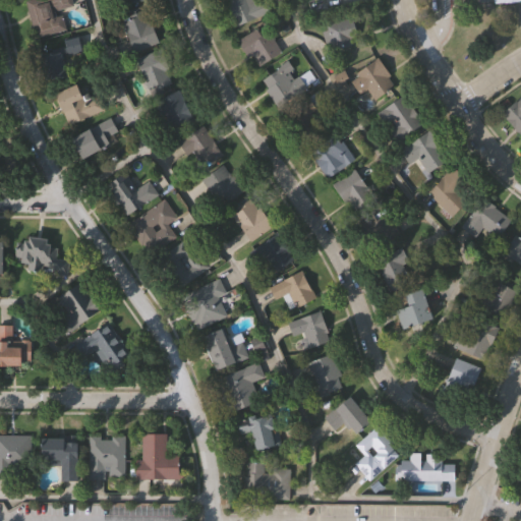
[(69,29),(38,36),(30,0),(74,0),(76,5),(64,8),(69,29)]
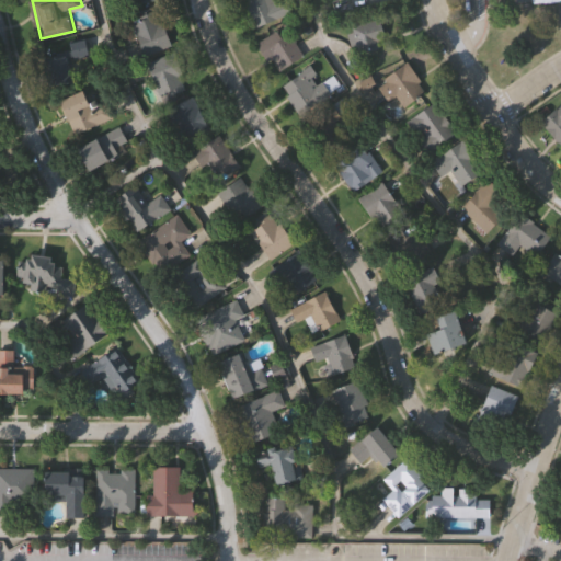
[(277,0),(282,19),(253,25),(247,0),(277,0)]
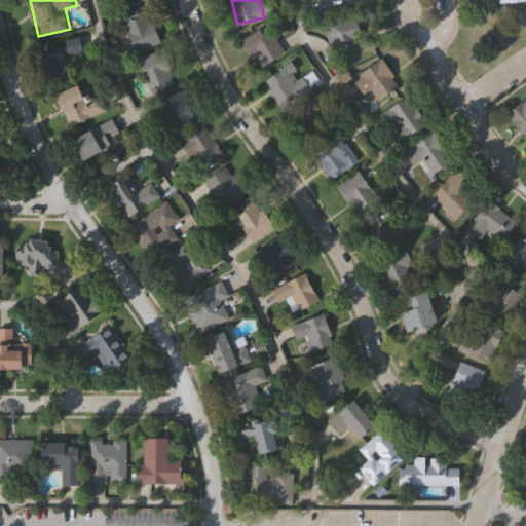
[(163,41),(139,51),(124,20),(149,8),(163,41)]
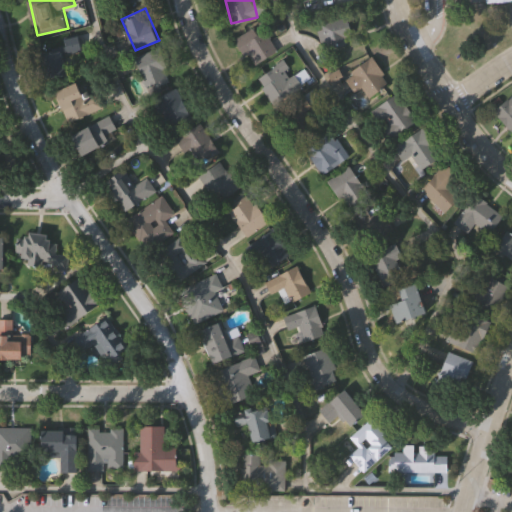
[(356,39),(330,49),(321,24),(347,15),(356,39)]
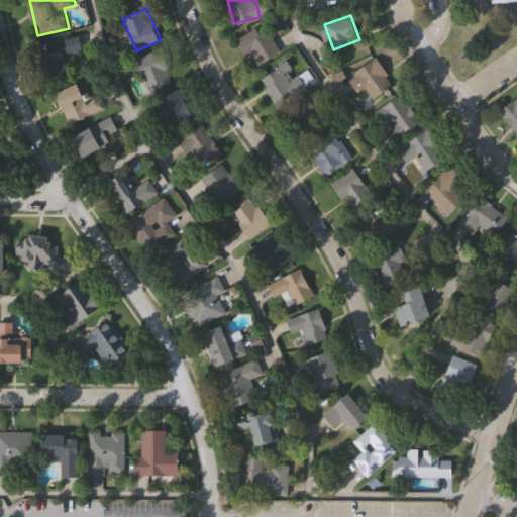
[(281,53),(254,67),(238,37),(265,23),(281,53)]
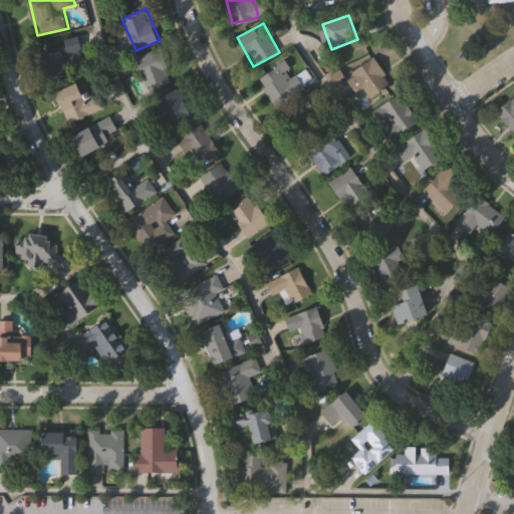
[(67,53),(65,38),(80,36),(82,51),(67,53)]
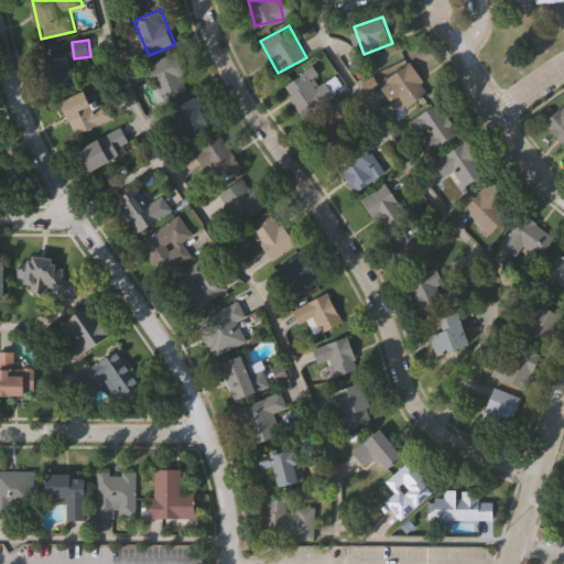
[(74,85),(51,88),(46,54),(69,51),(74,85)]
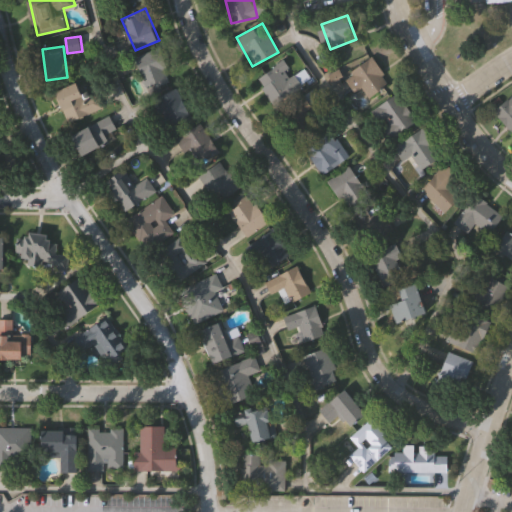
[(136,58),(160,46),(170,66),(164,69),(169,80),(151,89),(136,58)]
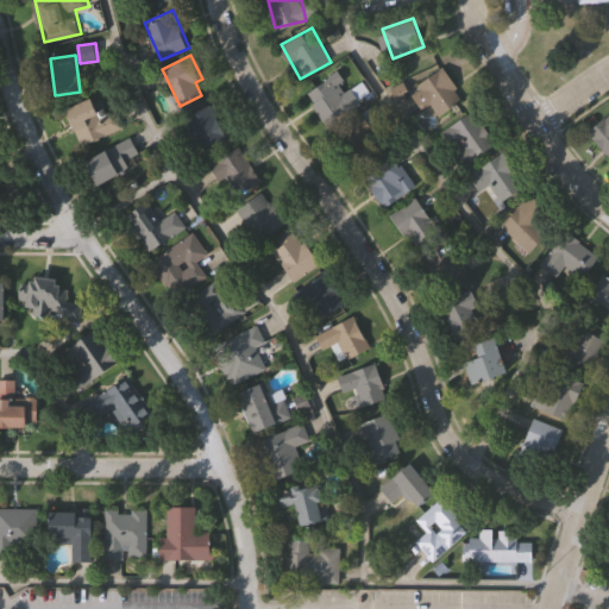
[(465,83),(453,117),(419,104),(431,70),(465,83)]
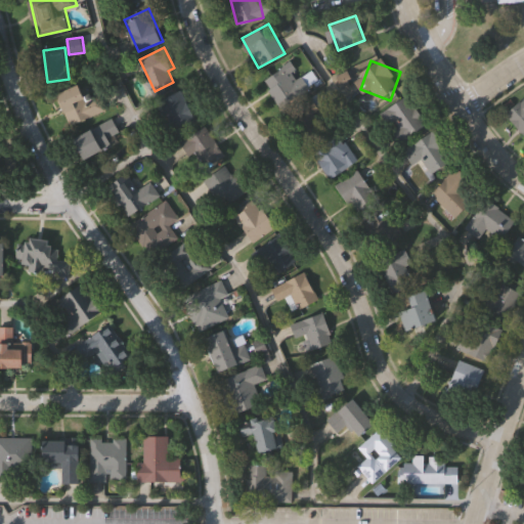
[(99,94),(107,110),(76,124),(61,93),(81,84),(88,100),(99,94)]
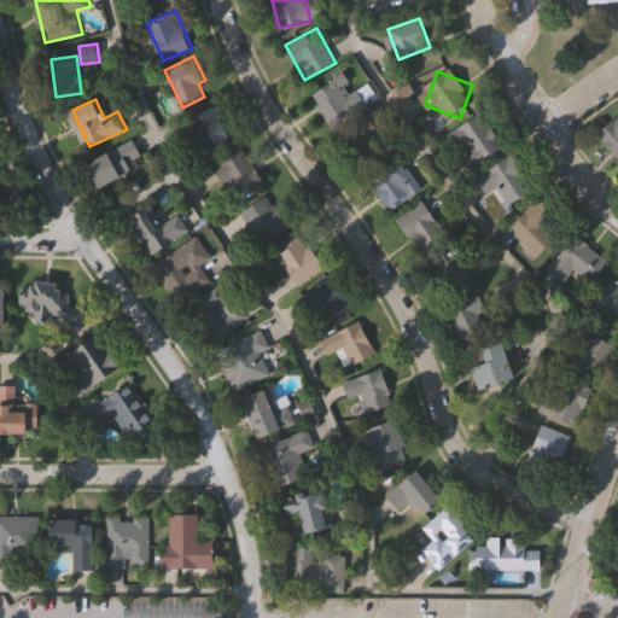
[(208,156),(188,120),(214,106),(233,143),(208,156)]
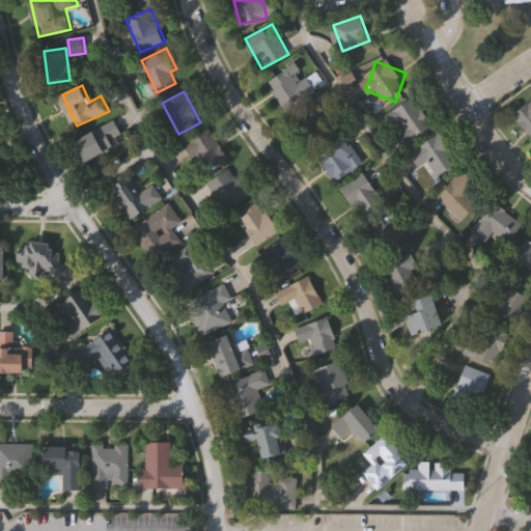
[(387,115),(412,95),(435,124),(409,144),(387,115)]
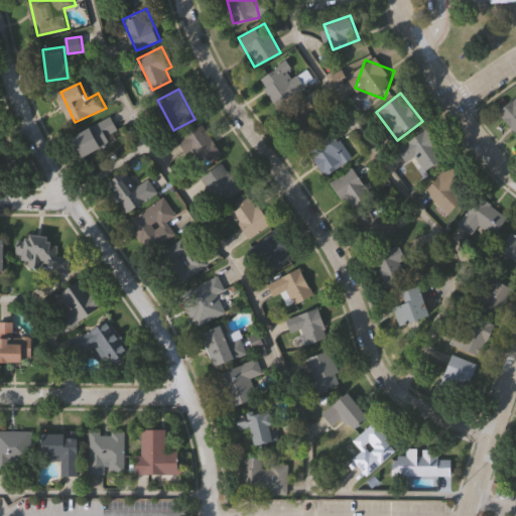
[(312,113),(323,122),(309,136),(285,115),(304,94),(318,107),(312,113)]
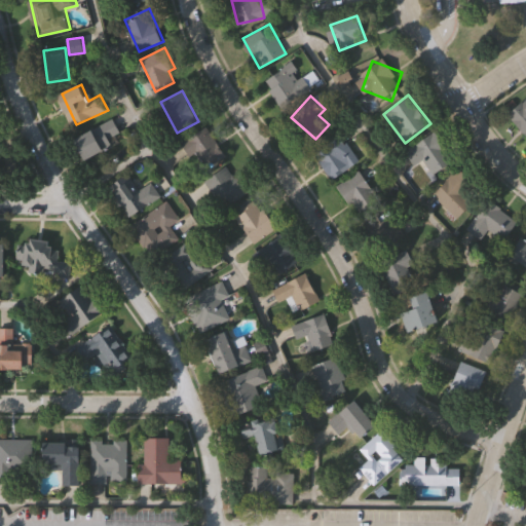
[(525,133),(510,115),(525,100),(525,133)]
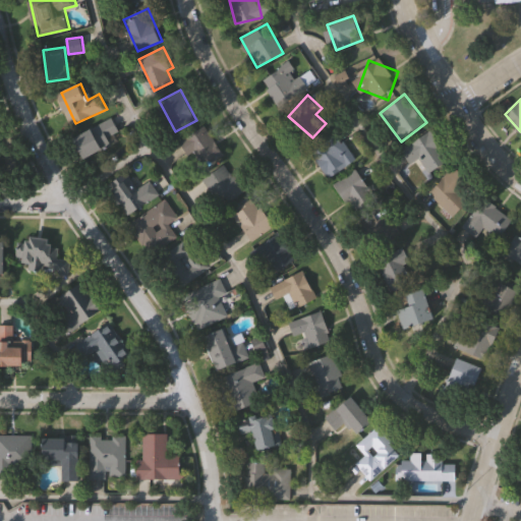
[(74,137),(111,117),(122,137),(87,158),(74,137)]
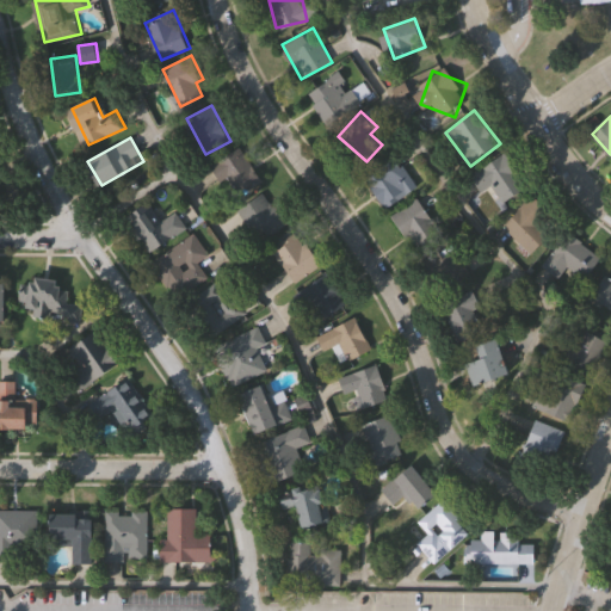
[(211,166),(242,147),(264,184),(234,202),(211,166)]
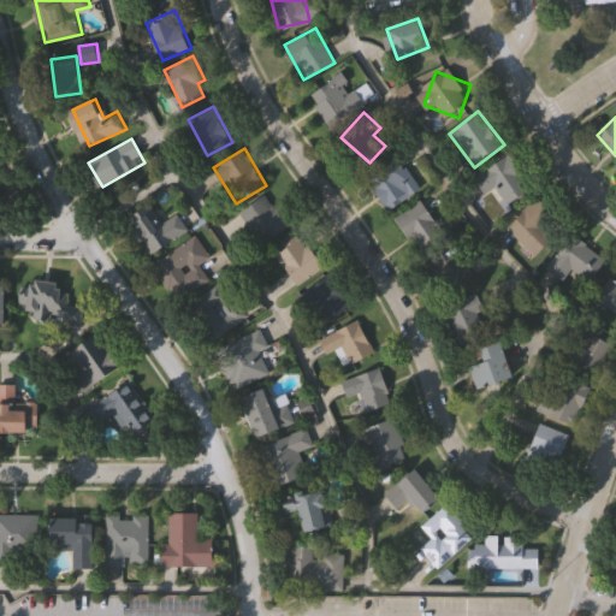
[(532,188),(498,209),(477,176),(510,153),(532,188)]
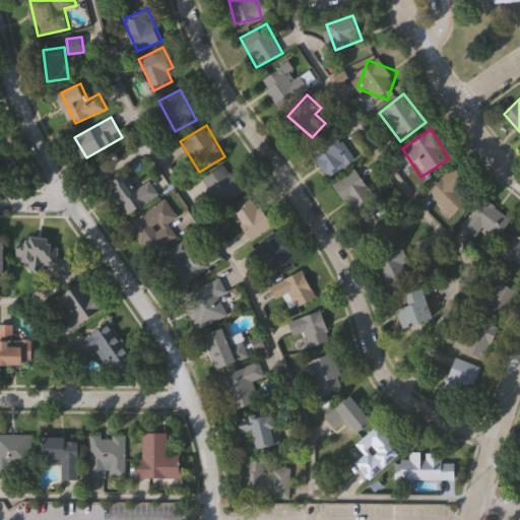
[(340,140),(335,152),(345,157),(339,174),(310,161),(321,133),(340,140)]
